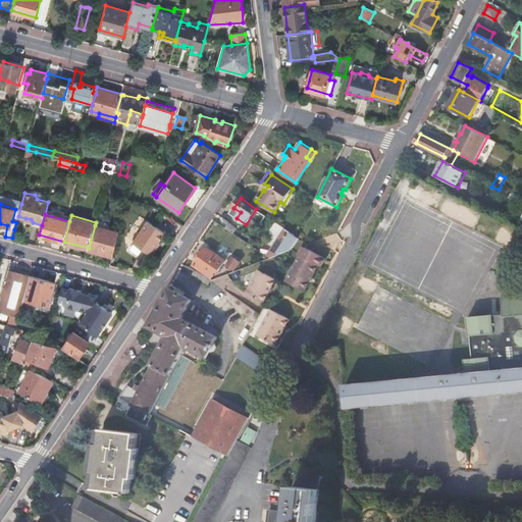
[(158,242),(165,231),(157,226),(148,220),(134,242),(150,253),(153,253),(156,249),(155,246),(158,242)]
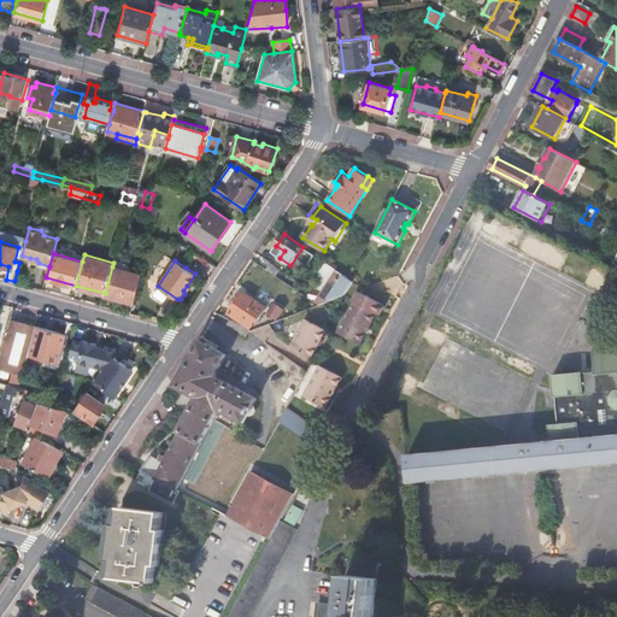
[(325,263),(313,283),(324,291),(338,270),(325,263)]
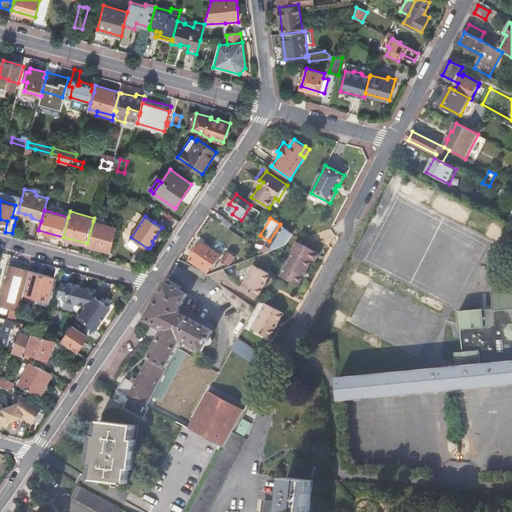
[(93,221),(87,243),(111,250),(113,244),(114,240),(117,227),(93,221)]
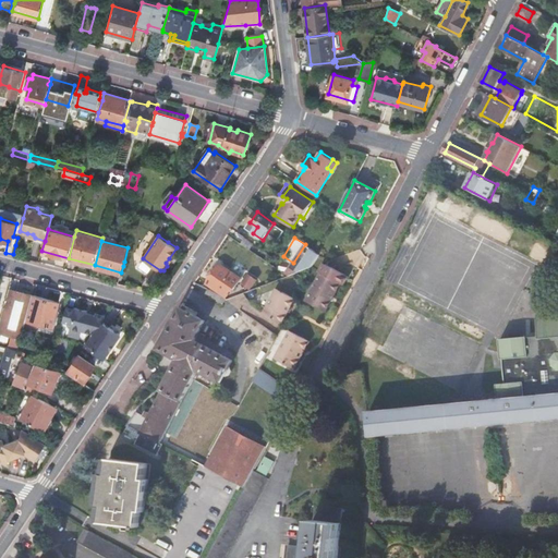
[(290,276),(312,267),(319,255),(320,254),(316,252),(305,244),(293,263),(286,273),(290,276)]
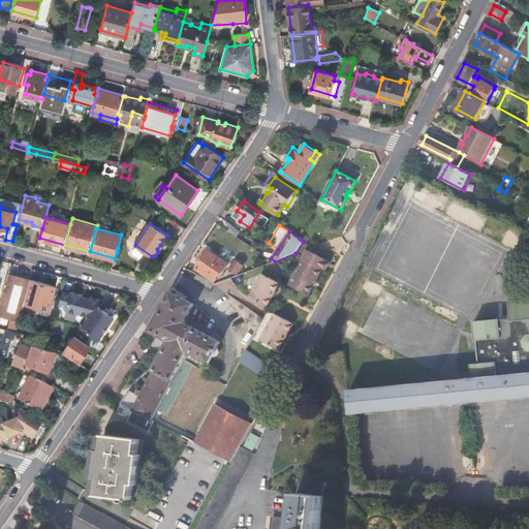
[(306,257),(311,259),(316,252),(311,249),(310,250),(308,249),(304,256),(306,257)]
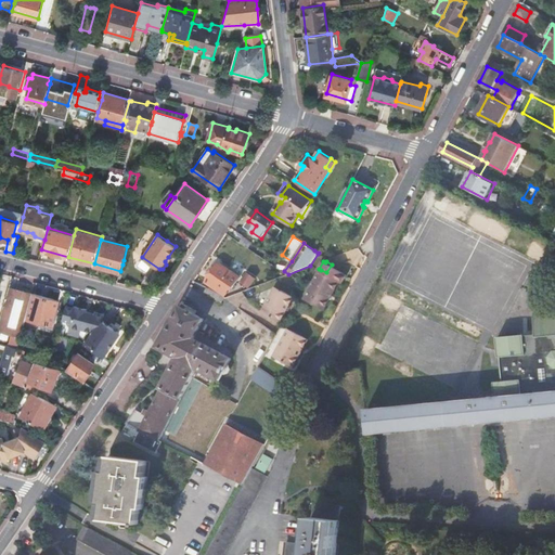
[(235,284),(241,276),(220,263),(207,282),(227,295),(232,287),(235,289),(237,285),(235,284)]
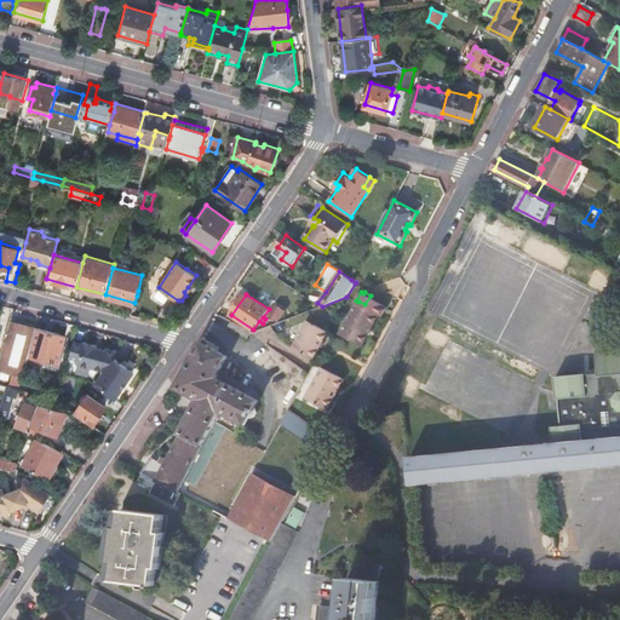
[(379,313),(385,303),(371,296),(365,304),(359,302),(343,332),(363,344),(379,313)]
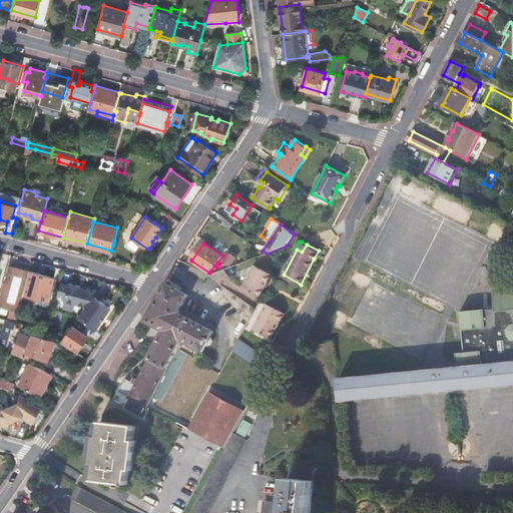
[(231,266),(236,257),(229,252),(224,261),(231,266)]
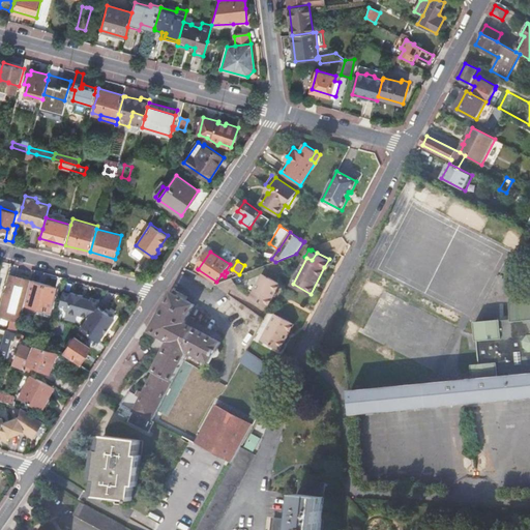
[(12,275),(31,281),(31,278),(33,271),(15,266),(12,275)]
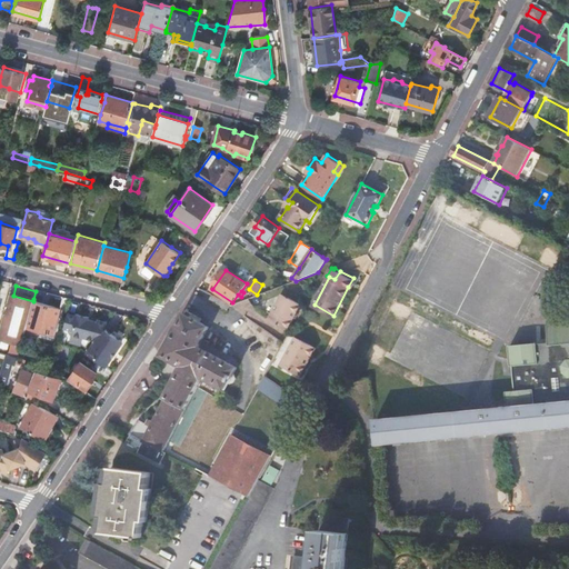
[(289,328),(302,302),(283,293),(270,318),(289,328)]
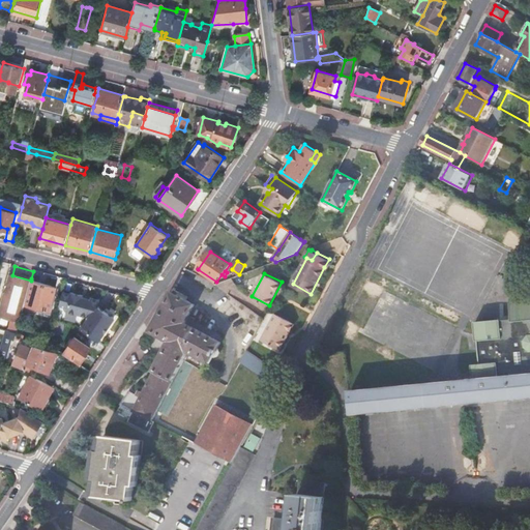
[(12,318),(20,320),(25,303),(31,281),(12,275),(11,274),(0,315),(12,318)]
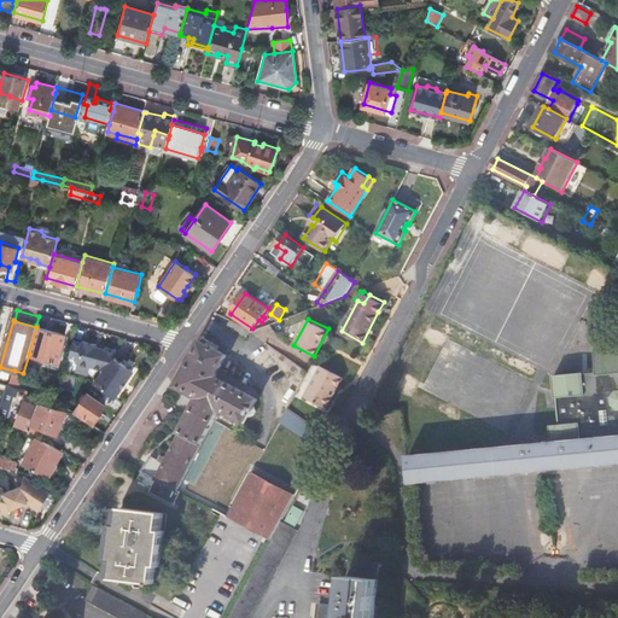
[(248,337),(251,331),(229,320),(227,326),(248,337)]
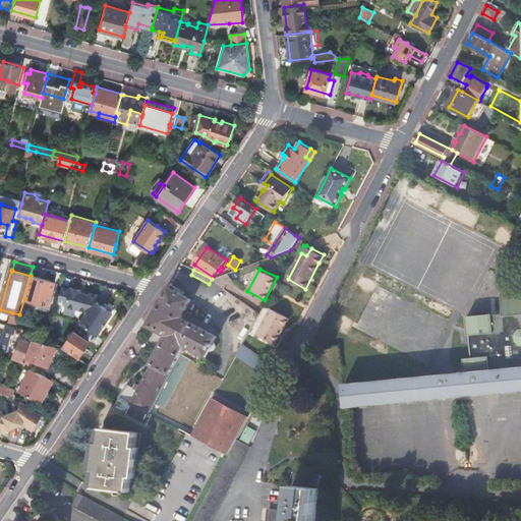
[(31,276),(24,298),(48,304),(55,281),(31,274),(31,276)]
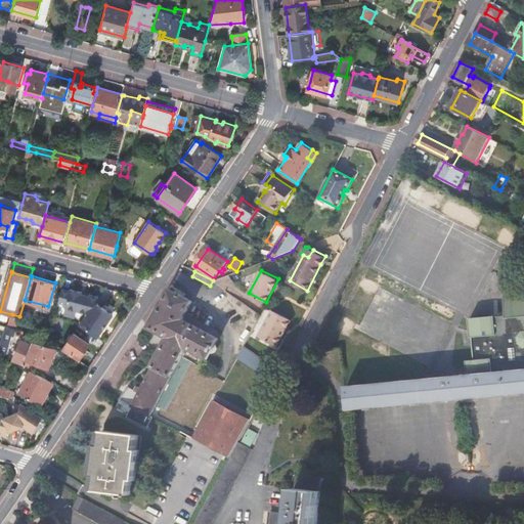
[(58,299),(58,301),(67,303),(66,306),(87,312),(97,302),(98,296),(89,293),(88,295),(82,293),(82,291),(70,288),(70,290),(61,288),(58,299)]
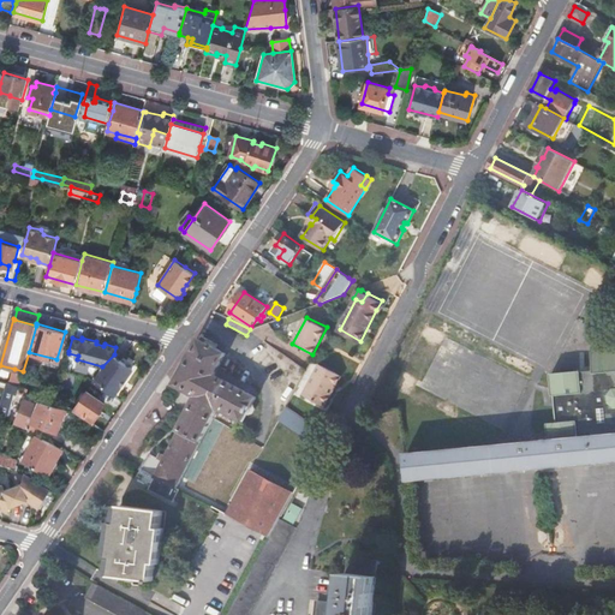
[(201,339),(177,383),(201,396),(196,407),(193,406),(189,416),(180,429),(178,428),(177,431),(179,433),(165,460),(151,453),(142,469),(137,478),(151,485),(150,489),(174,501),(181,489),(178,487),(219,410),(222,411),(224,408),(245,421),(249,413),(250,413),(254,412),(256,408),(255,405),(254,405),(257,396),(215,375),(227,353),(201,339)]
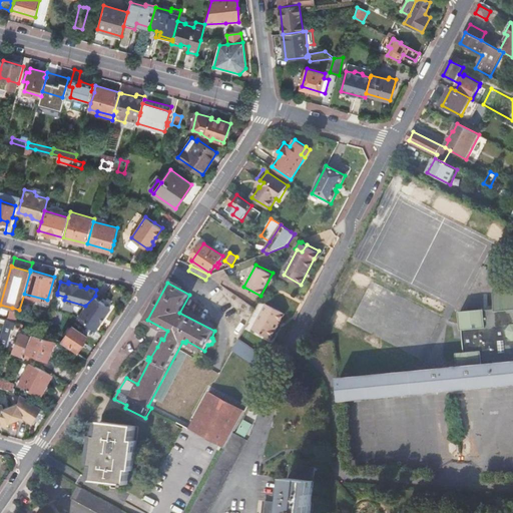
[(460,311),(461,327),(461,331),(464,330),(464,335),(466,353),(458,353),(460,368),(348,379),(347,400),(512,385),(512,290),(504,292),(495,293),(496,306),(485,307),(460,311)]
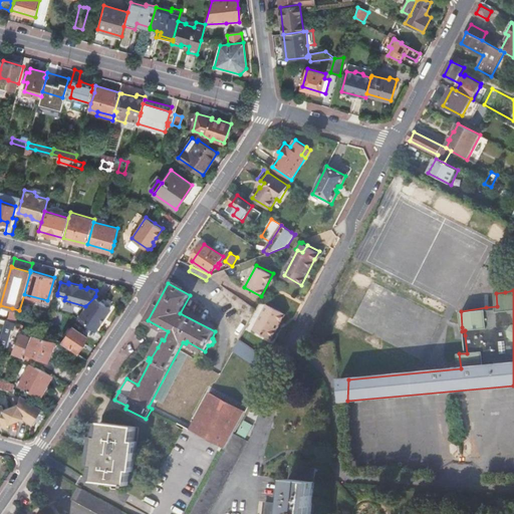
[(85,306),(78,317),(95,329),(111,307),(95,296),(85,306)]
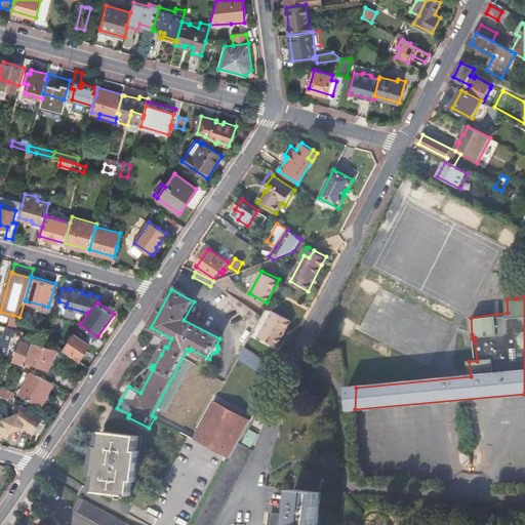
[(278,345),(292,319),(275,309),(260,335),(278,345)]
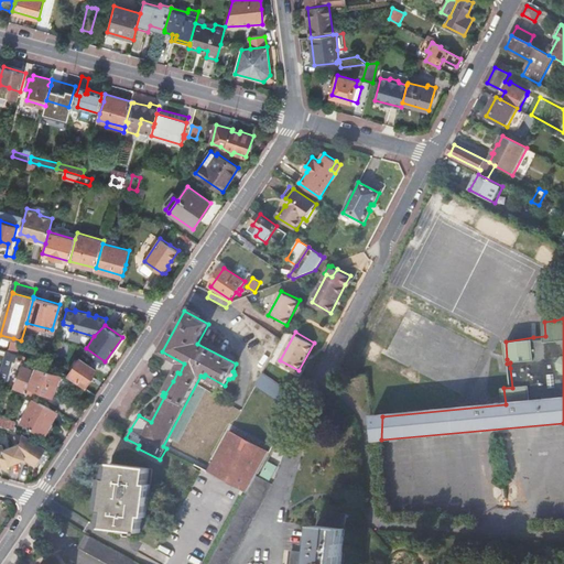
[(17,360),(18,353),(10,350),(8,349),(0,377),(9,379),(14,359),(17,360)]
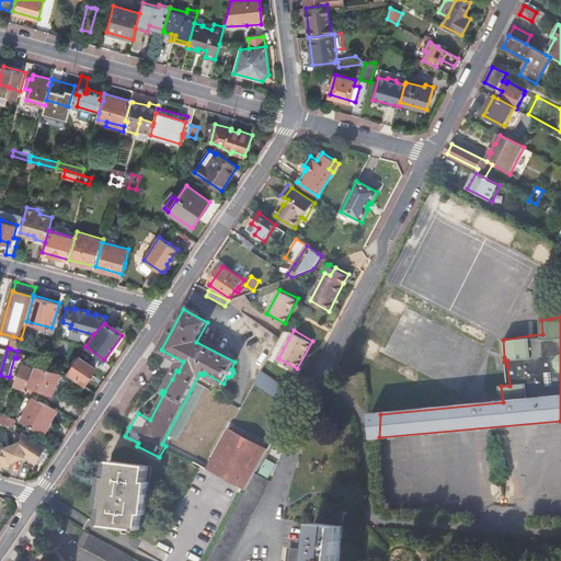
[(67,374),(83,385),(95,367),(79,356),(67,374)]
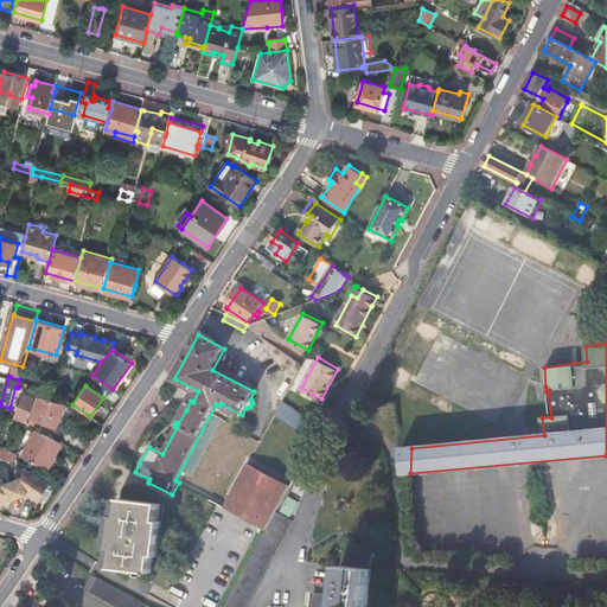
[(55,397),(40,394),(38,398),(24,393),(20,402),(23,403),(17,416),(30,422),(32,415),(55,425),(65,401),(55,397)]
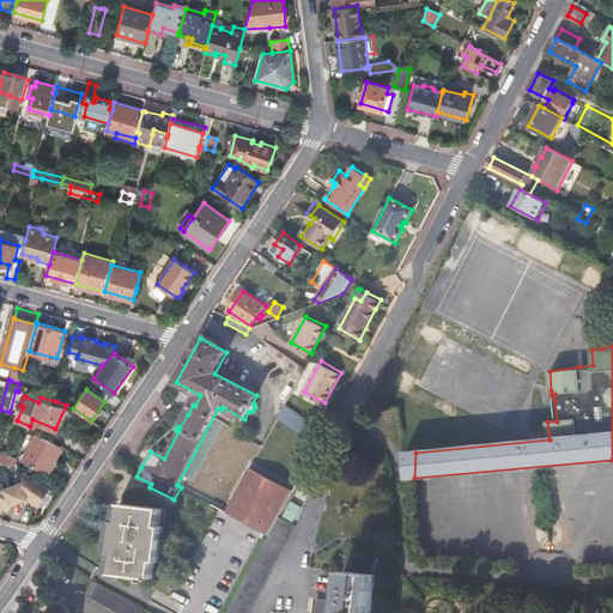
[(279,419),(319,445),(326,431),(286,405),(279,419)]
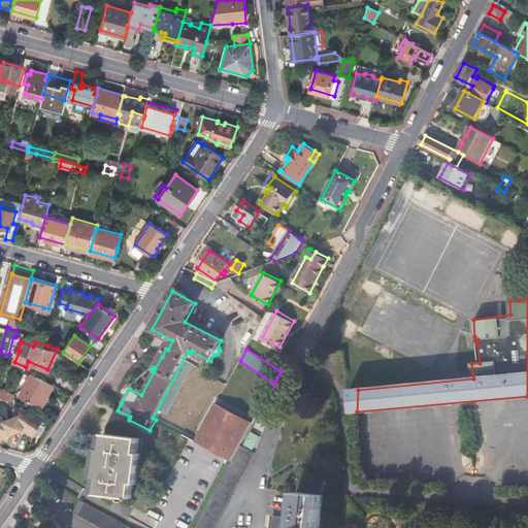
[(31,373),(20,395),(41,406),(53,385),(31,373)]
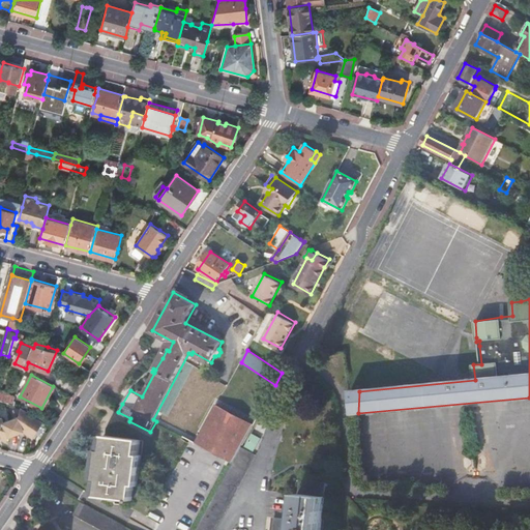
[(17,395),(0,390),(0,399),(16,404),(17,401),(15,401),(17,395)]
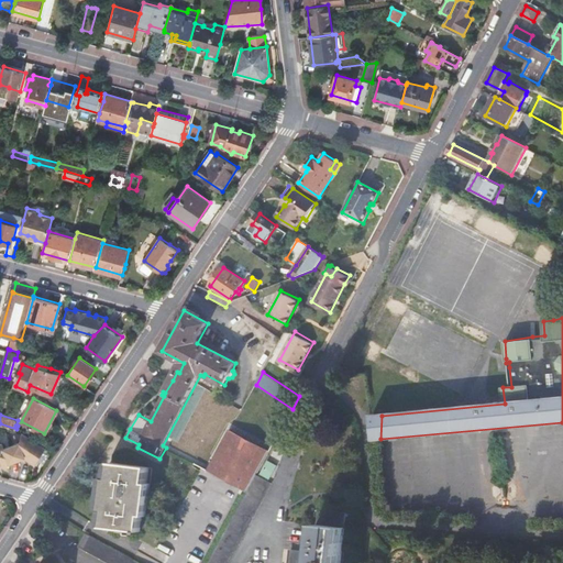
[(230,512),(235,515),(256,476),(269,450),(232,430),(210,472),(242,489),(230,512)]
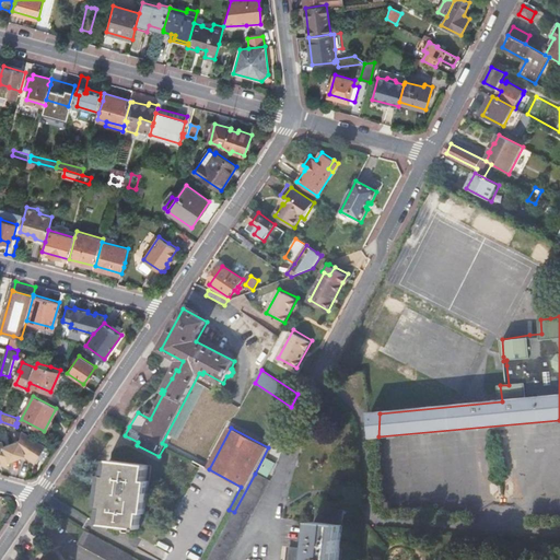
[(3,441),(0,440),(0,461),(8,464),(9,458),(24,453),(35,459),(46,444),(24,429),(23,429),(20,439),(4,444),(3,441)]
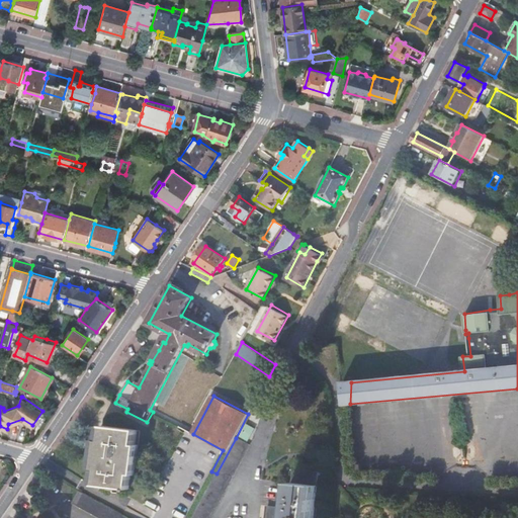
[(140,444),(136,444),(138,431),(135,430),(107,427),(105,441),(102,440),(99,470),(102,471),(100,486),(126,489),(126,491),(131,491),(131,489),(133,475),(136,475),(140,444)]
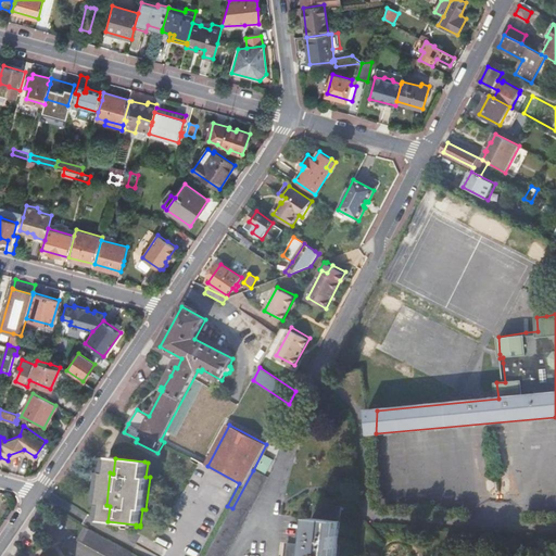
[(224,555),(267,478),(253,470),(232,508),(206,555),(224,555)]
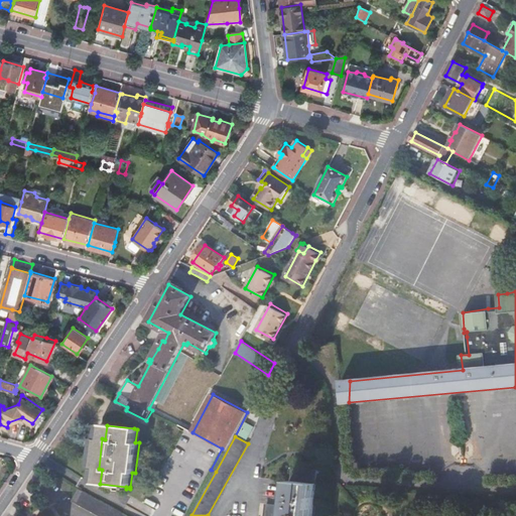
[(286,510),(264,508),(263,515),(310,515),(316,471),(291,469),(286,510)]
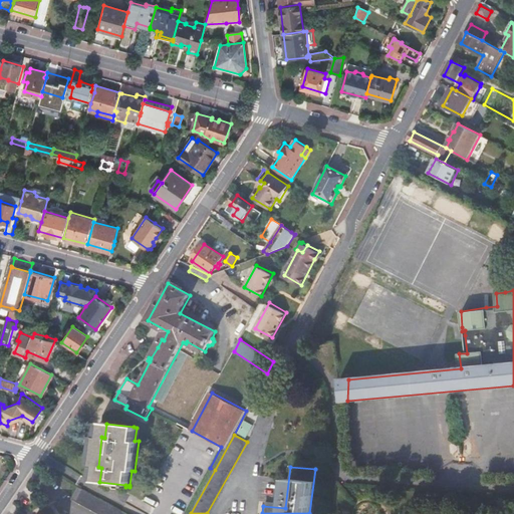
[(72,500),(97,513),(126,513),(115,508),(97,498),(78,487),(72,500)]
